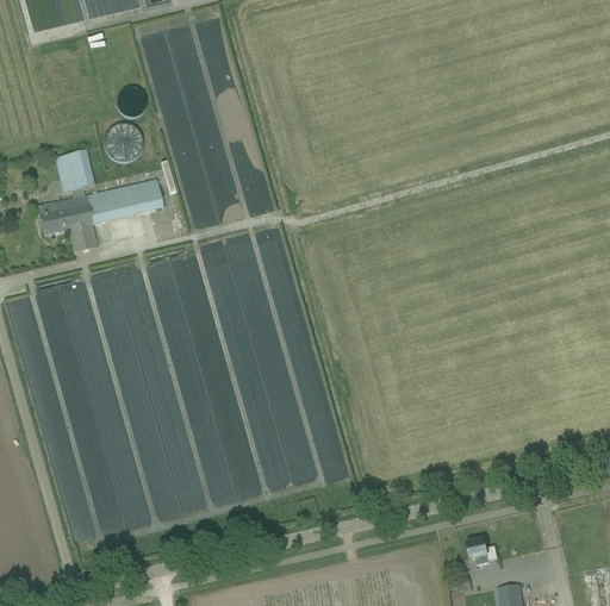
[(120,156),(145,149),(139,130),(131,132),(130,130),(124,131),(128,143),(113,148),(114,152),(119,151),(120,156)]
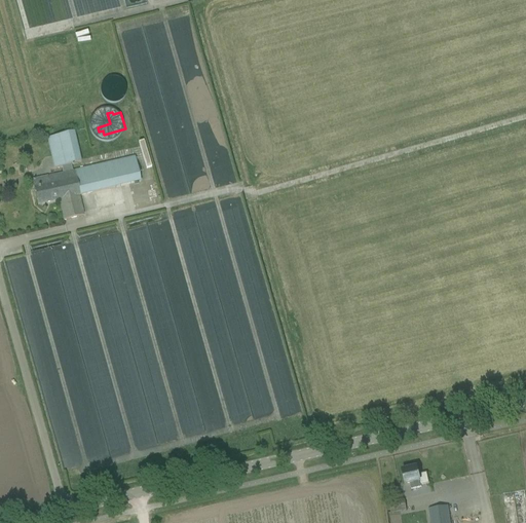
[(67,150),(51,153),(53,165),(62,163),(70,161),(71,161),(74,161),(71,149),(67,150)]
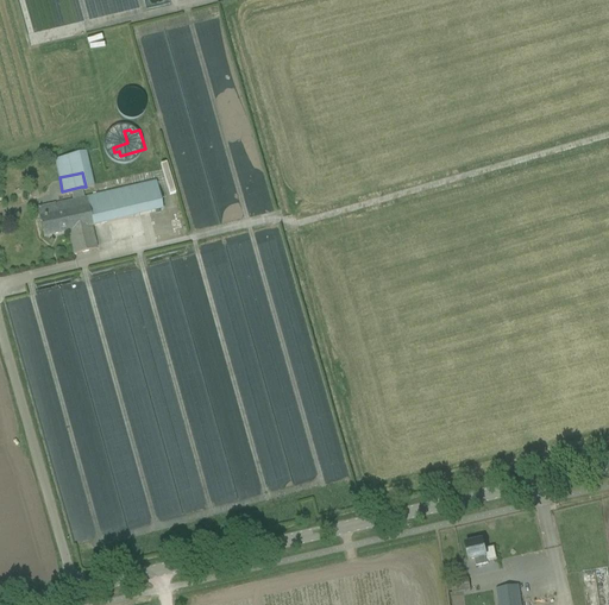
[(96,247),(92,225),(129,215),(121,187),(83,195),(73,197),(55,202),(57,210),(39,215),(44,234),(68,229),(69,228),(74,252),(96,247)]
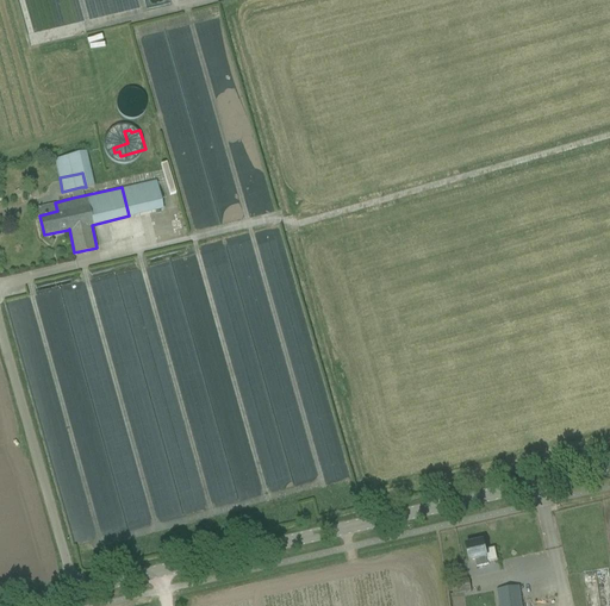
[(489,560),(498,558),(495,545),(485,548),(484,538),(466,542),(471,560),(475,558),(477,564),(489,562),(489,560)]
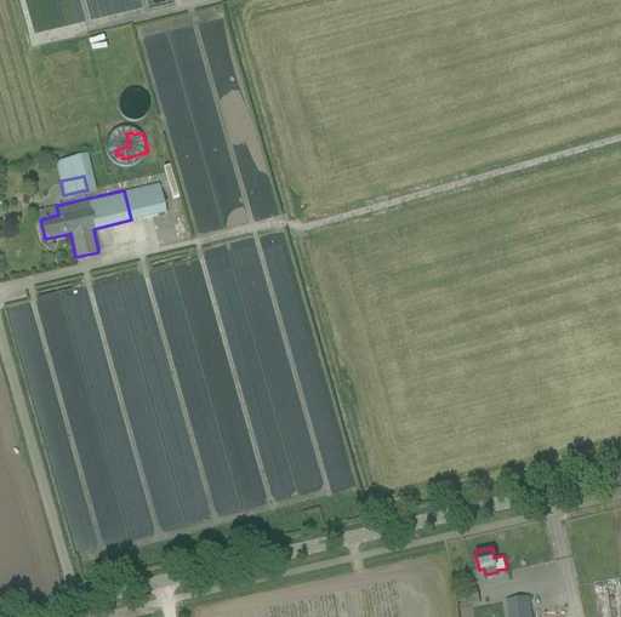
[(460,589),(462,603),(479,599),(478,587),(460,589)]
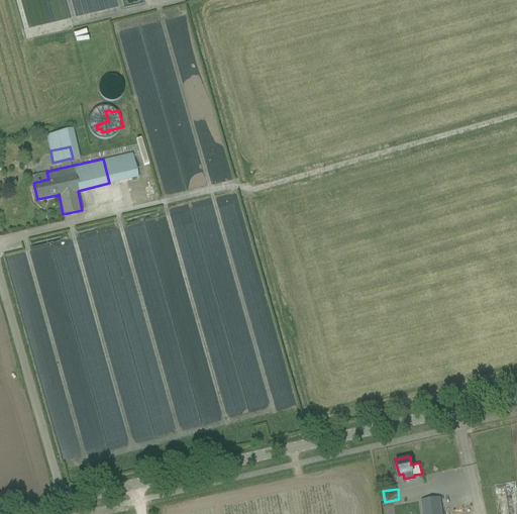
[(421,498),(423,513),(443,513),(440,495),(421,498)]
